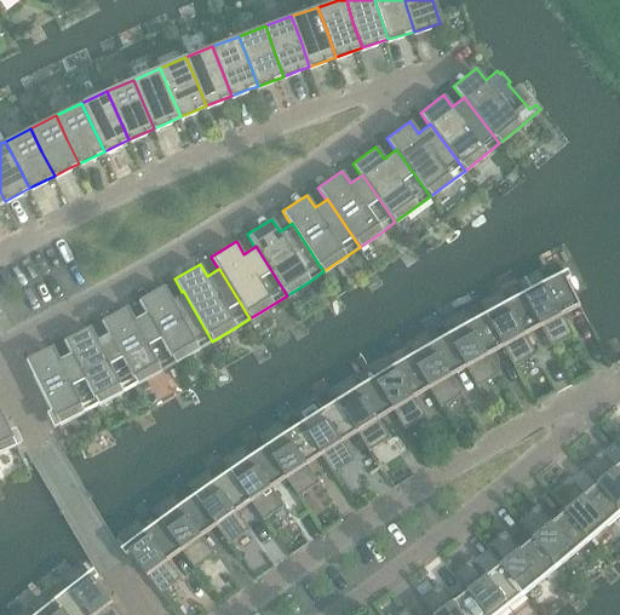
[(563,272),(547,281),(540,269),(517,280),(524,293),(541,325),(551,344),(574,333),(564,314),(580,305),(563,272)]
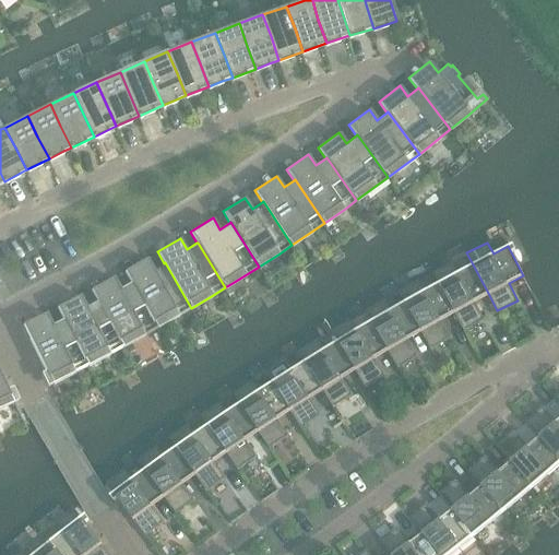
[(191,308),(165,262),(164,263),(154,269),(147,257),(125,270),(131,282),(132,281),(157,328),(168,321),(191,308)]
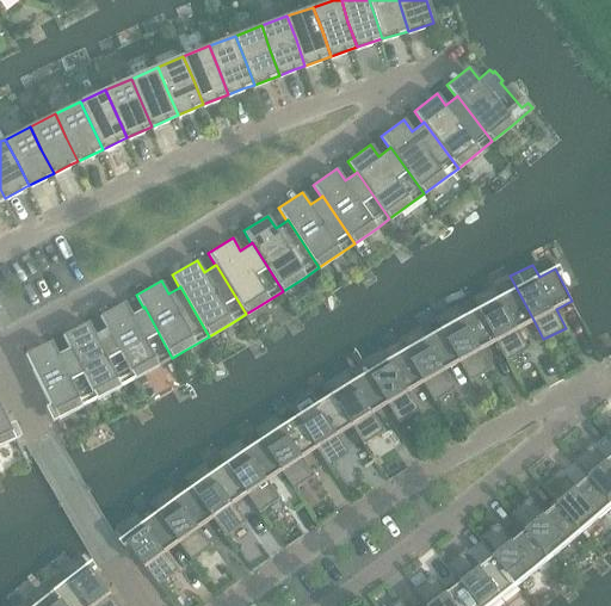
[(519,328),(534,320),(517,289),(501,297),(495,284),(473,296),(480,309),(497,340),(507,359),(529,347),(519,328)]
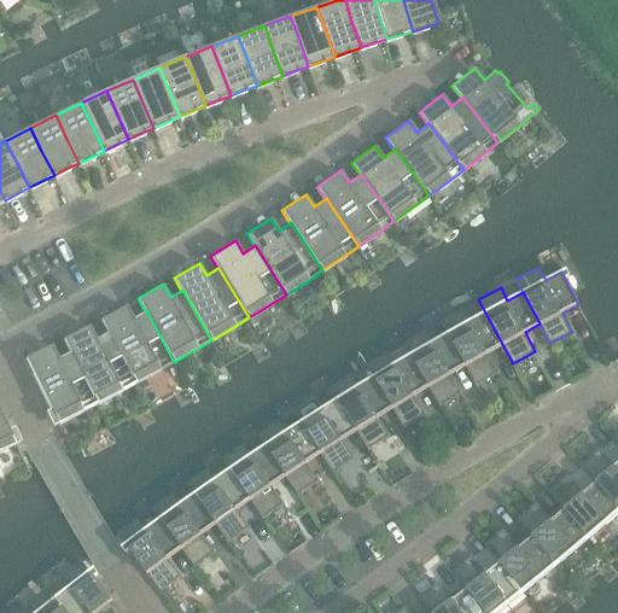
[(146,310),(145,311),(133,317),(126,305),(100,319),(108,332),(109,331),(134,383),(159,369),(174,362),(146,310)]
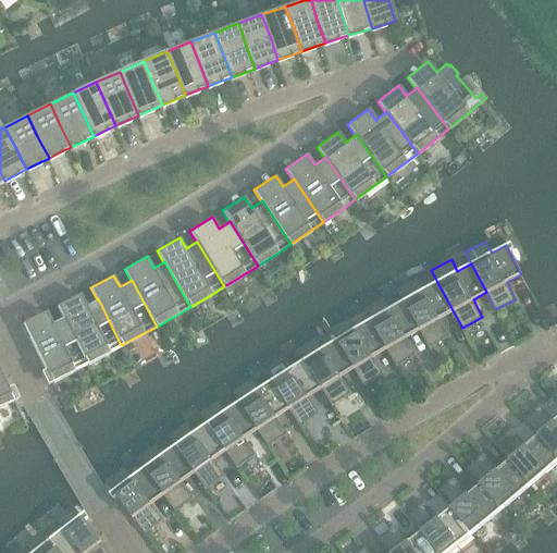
[(440,318),(453,310),(437,282),(423,290),(417,278),(397,290),(404,300),(419,329),(429,346),(449,334),(440,318)]
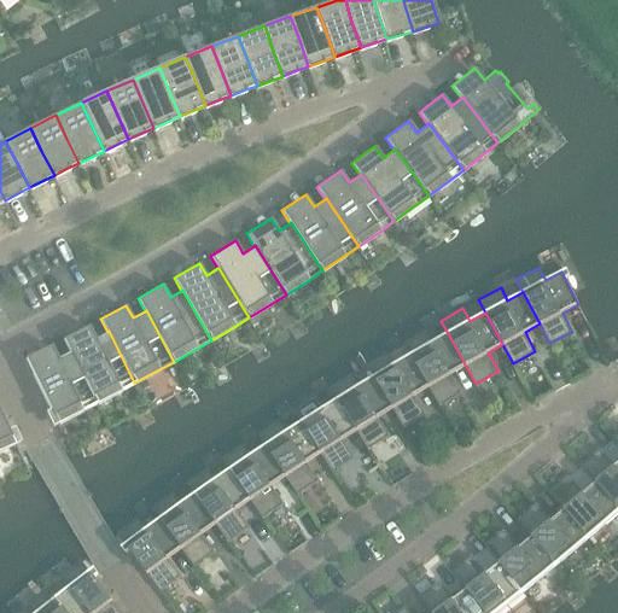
[(134,383),(109,331),(108,332),(95,338),(88,325),(63,338),(70,351),(71,351),(95,403),(109,397),(134,383)]
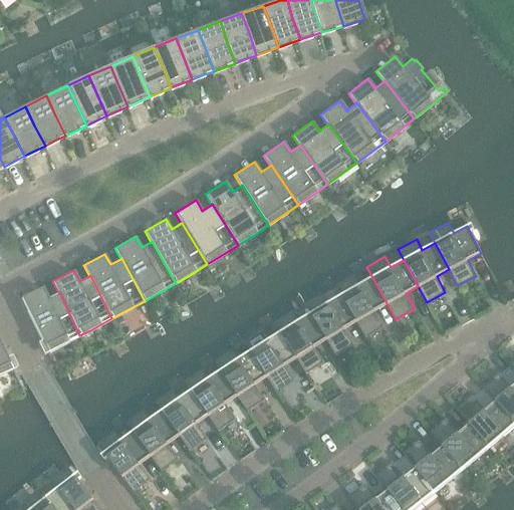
[(375,310),(387,303),(372,277),(359,284),(353,274),(335,284),(341,294),(356,320),(365,336),(384,325),(375,310)]
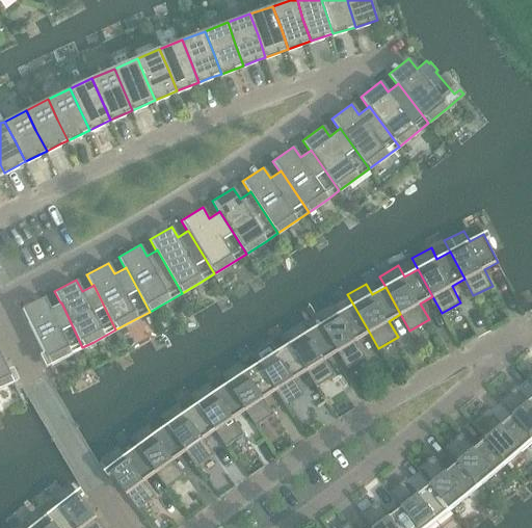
[(82,347),(61,302),(60,302),(50,308),(44,296),(22,308),(27,320),(43,352),(38,354),(45,366),(71,353),(82,347)]
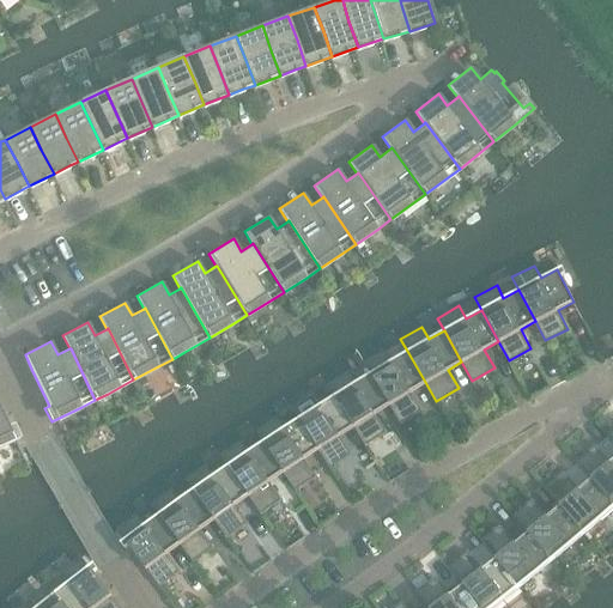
[(411,390),(425,382),(407,351),(393,360),(386,348),(364,360),(371,372),(389,403),(400,423),(423,409),(411,390)]
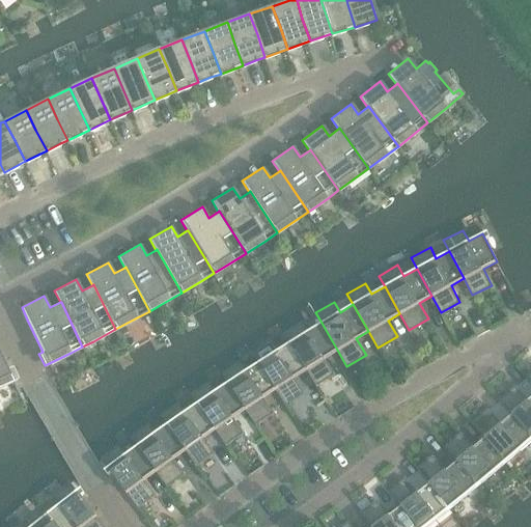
[(325,357),(337,350),(322,323),(308,331),(302,321),(283,332),(290,342),(306,368),(316,385),(335,373),(325,357)]
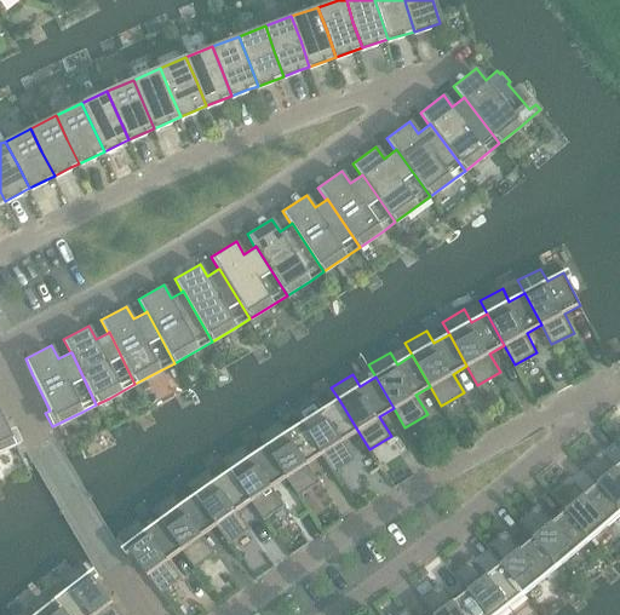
[(344,440),(357,430),(339,400),(323,409),(316,397),(294,411),(303,423),(322,453),(334,471),(355,458),(344,440)]
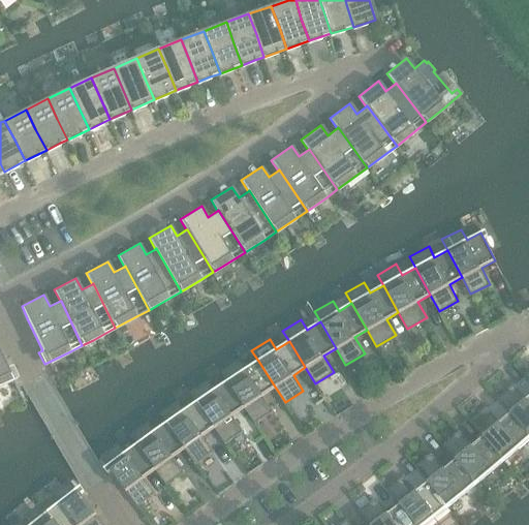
[(7,367),(0,349),(0,384),(18,377),(11,365),(7,367)]
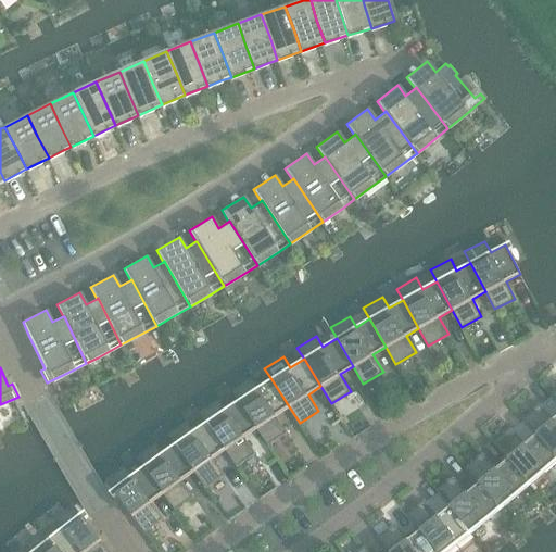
[(276,415),(289,406),(272,379),(258,388),(251,377),(231,390),(239,400),(256,427),(268,443),(287,431),(276,415)]
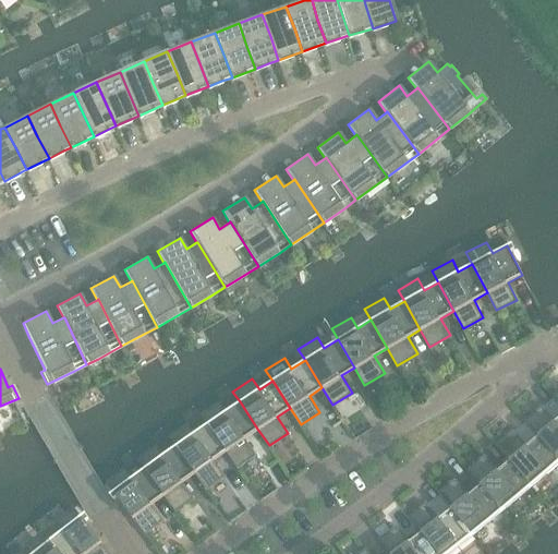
[(245,437),(257,429),(240,401),(227,410),(219,399),(201,412),(208,423),(226,450),(238,467),(256,454),(245,437)]
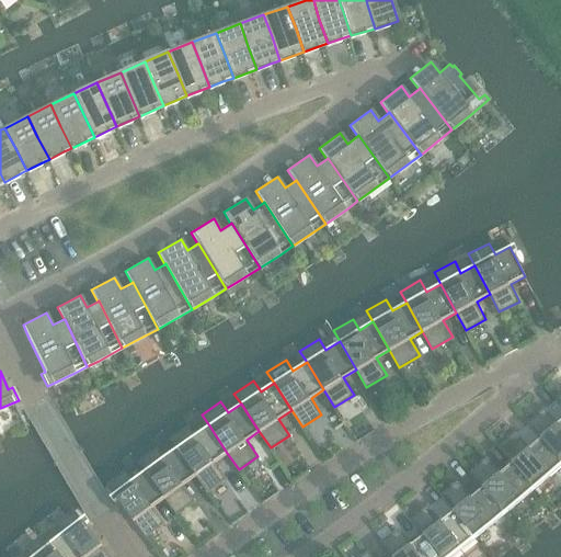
[(560,420),(559,423),(544,406),(527,421),(541,438),(549,446),(560,459),(560,420)]
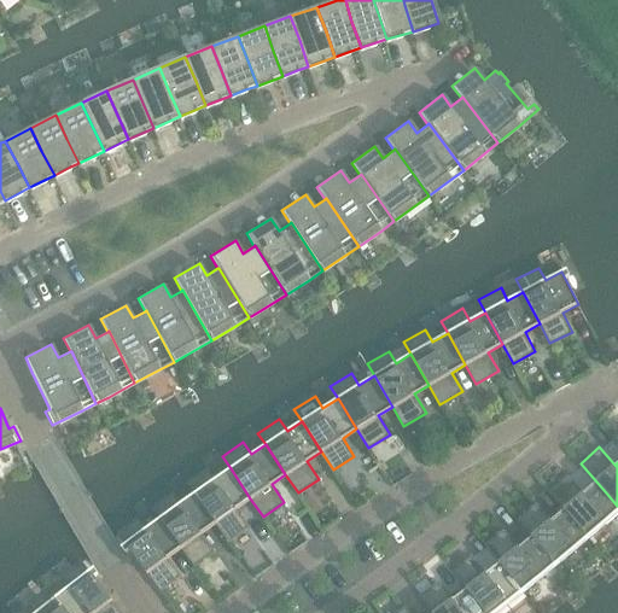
[(237,508),(250,498),(231,468),(216,478),(208,466),(187,482),(196,492),(216,523),(228,541),(250,526),(237,508)]
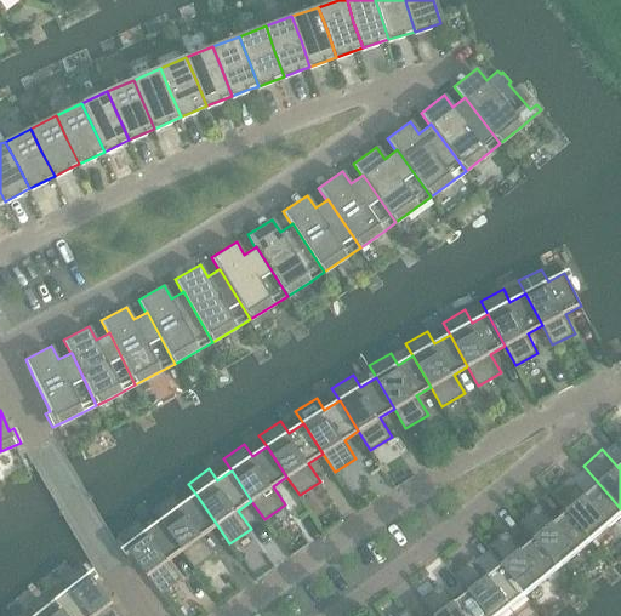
[(620,512),(620,508),(608,494),(599,484),(587,495),(570,477),(552,492),(568,512),(575,522),(591,539),(620,512)]
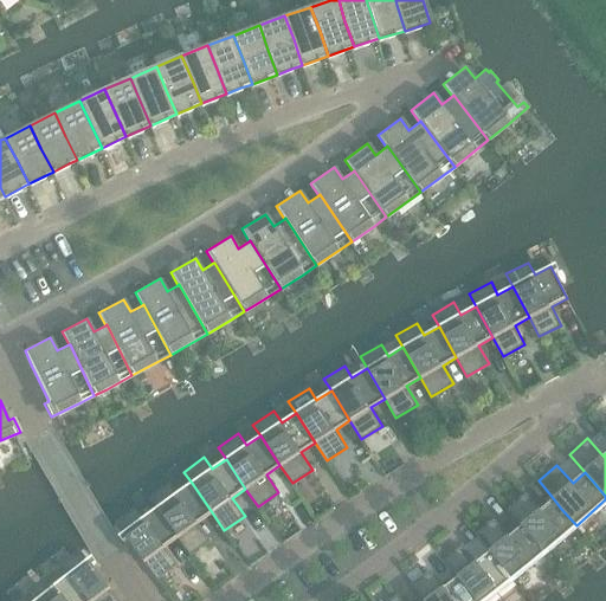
[(199,522),(212,512),(192,483),(178,492),(169,482),(149,496),(158,508),(178,536),(191,554),(211,538),(199,522)]
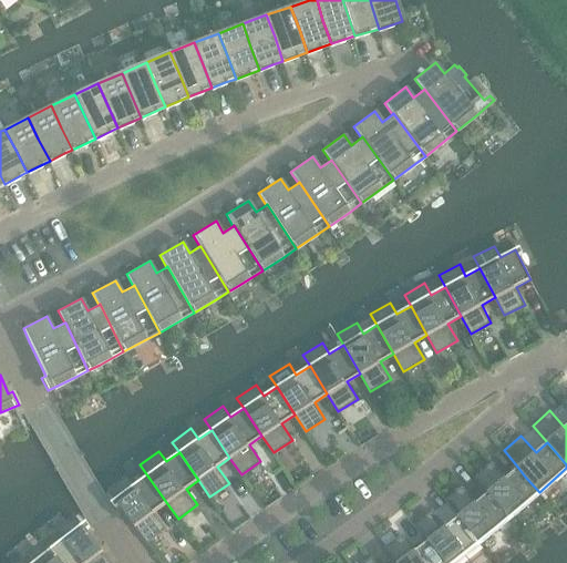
[(539,492),(525,477),(518,468),(506,478),(492,460),(474,476),(488,492),(495,501),(509,518),(539,492)]
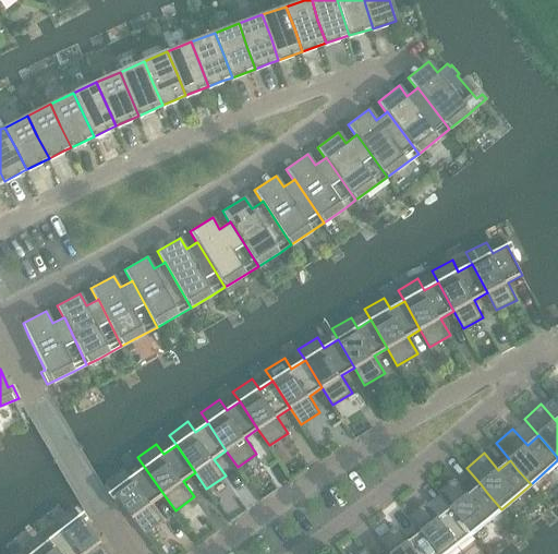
[(152,503),(164,494),(145,468),(132,478),(124,467),(106,481),(145,533),(164,519),(152,503)]
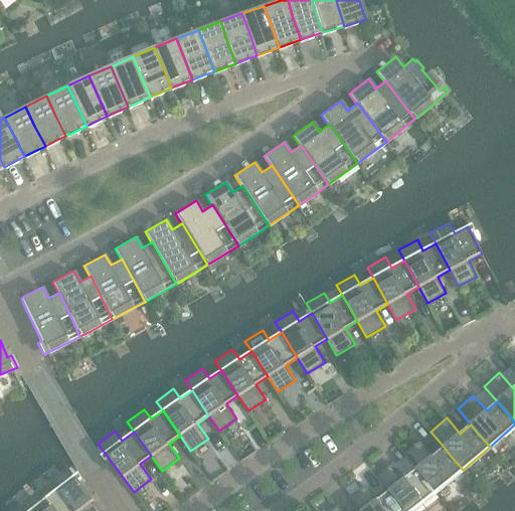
[(463,470),(450,455),(444,447),(433,456),(420,440),(403,453),(416,469),(423,477),(436,492),(463,470)]
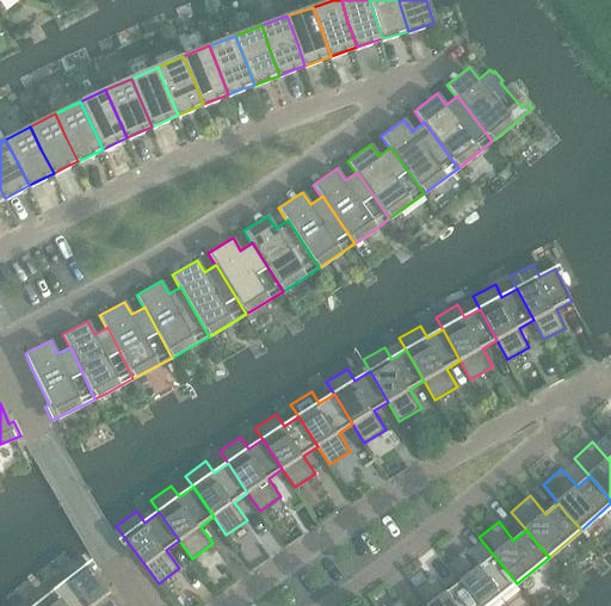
[(488,605),(517,583),(503,566),(494,556),(481,567),(467,548),(446,563),(462,582),(469,592),(480,605),(488,605)]
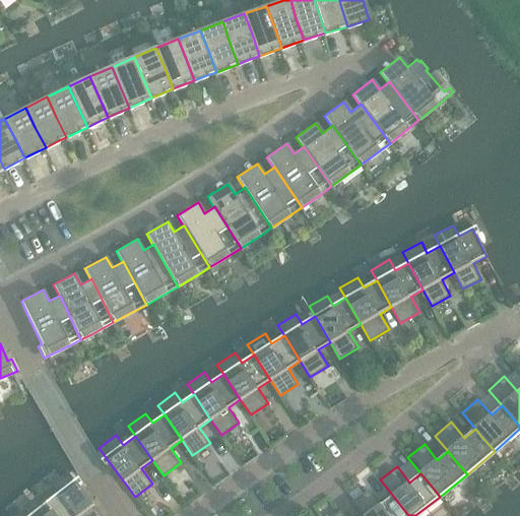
[(103,515),(88,497),(68,470),(52,484),(55,488),(44,497),(58,515),(103,515)]
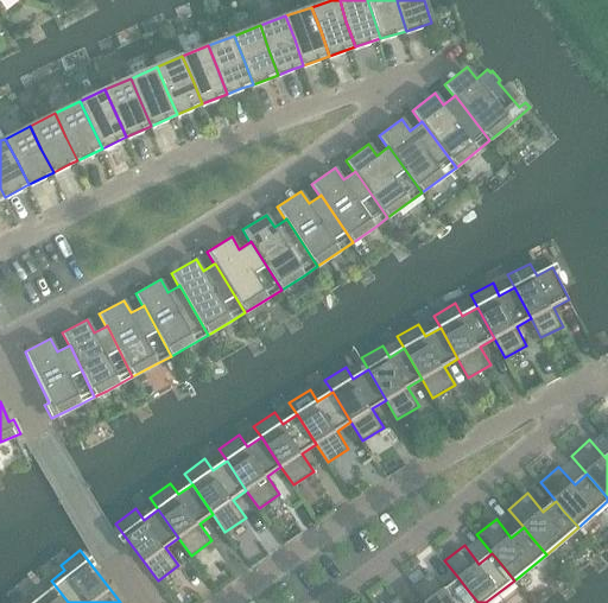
[(477,602),(467,589),(460,579),(447,589),(432,570),(412,585),(425,602),(477,602)]
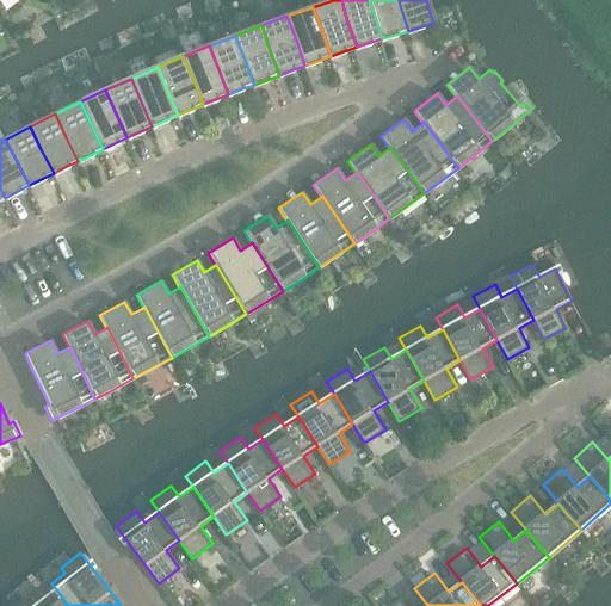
[(68,605),(51,583),(47,579),(28,594),(36,605),(35,605),(68,605)]
